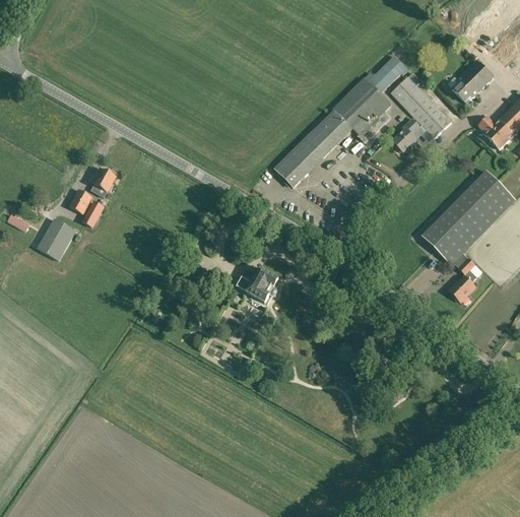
[(477,36),(515,1),(514,0),(472,0),(457,14),(477,36)]
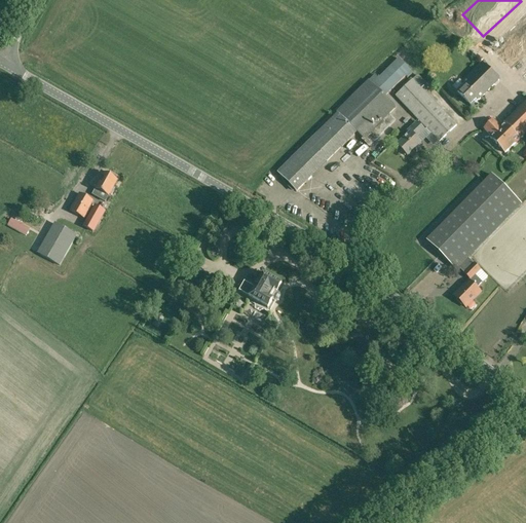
[(525,0),(494,32),(525,64),(525,0)]
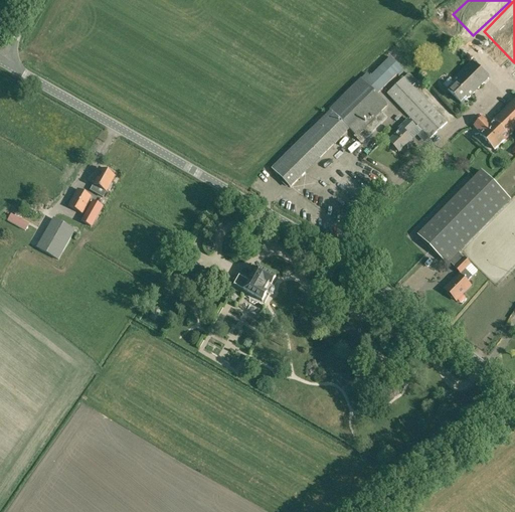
[(361,76),(376,92),(377,91),(401,66),(390,55),(371,73),(368,70),(361,76)]
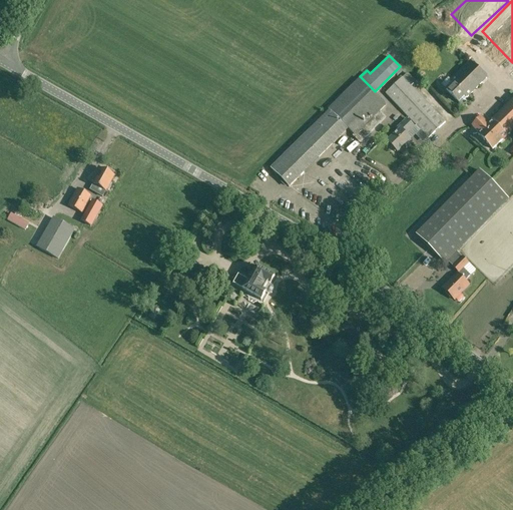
[(446,87),(459,100),(460,101),(486,75),(471,59),(452,78),(453,79),(446,87)]
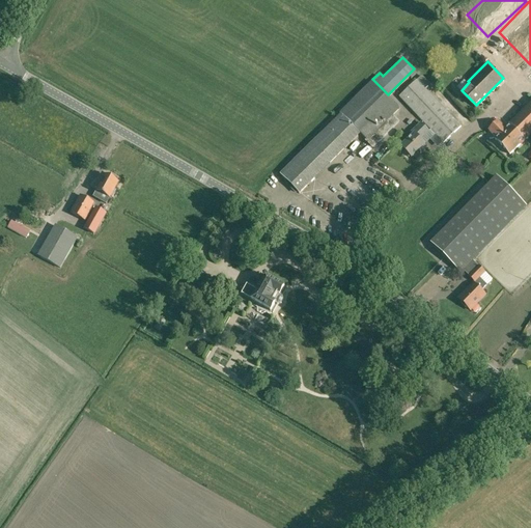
[(393,113),(399,107),(388,94),(372,79),(372,78),(339,110),(341,111),(361,132),(373,144),(398,118),(393,113)]
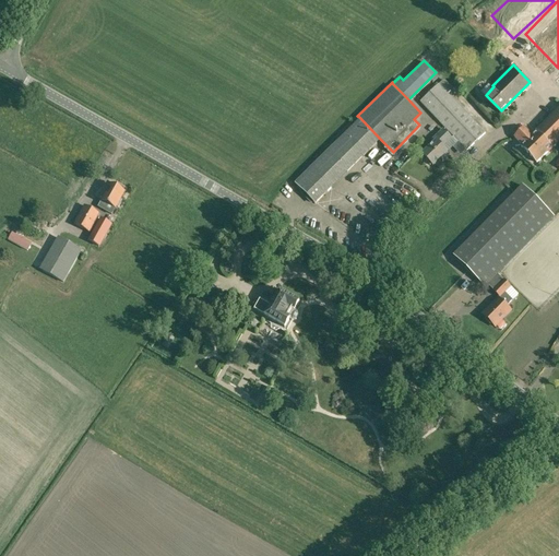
[(485,130),(438,82),(420,99),(467,148),(485,130)]
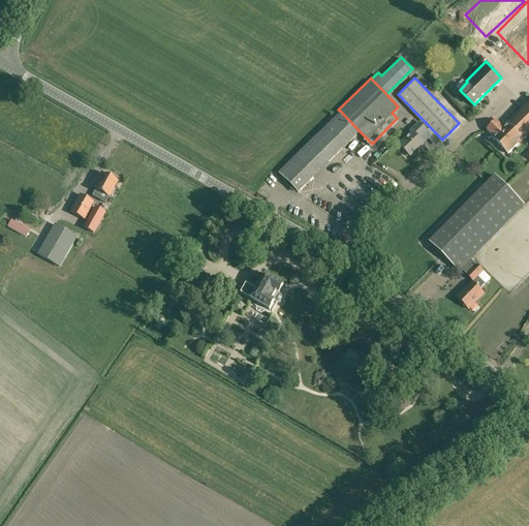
[(508,138),(501,146),(507,152),(523,137),(528,131),(528,100),(507,123),(514,129),(510,133),(505,128),(502,129),(501,128),(500,130),(508,138)]
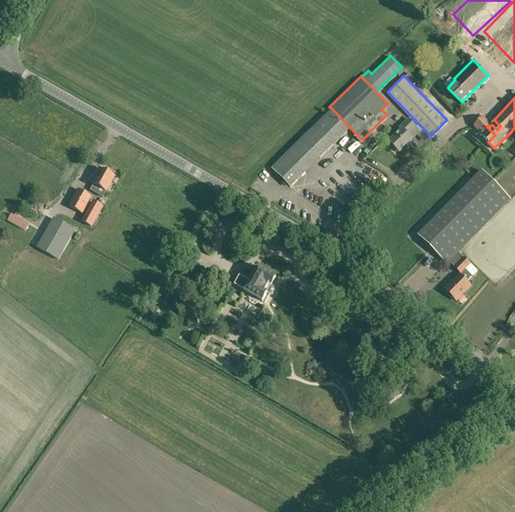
[(289,184),(291,186),(350,128),(331,108),(272,166),(278,173),(277,174),(287,185),(289,184)]
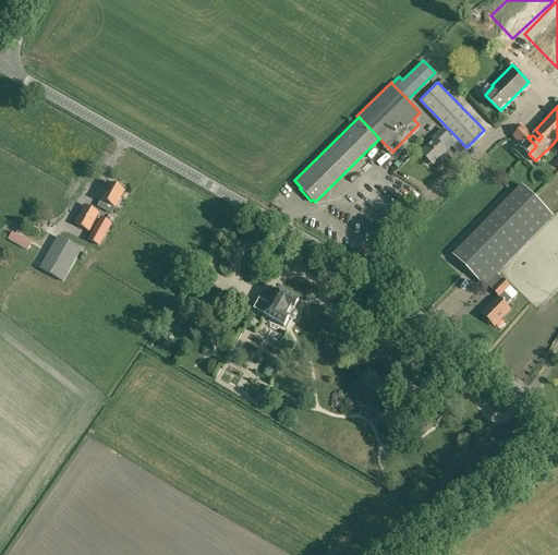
[(529,154),(536,146),(528,137),(529,135),(530,136),(533,135),(538,141),(542,136),(535,130),(531,133),(523,124),(513,134),(522,142),(520,144),(529,154)]
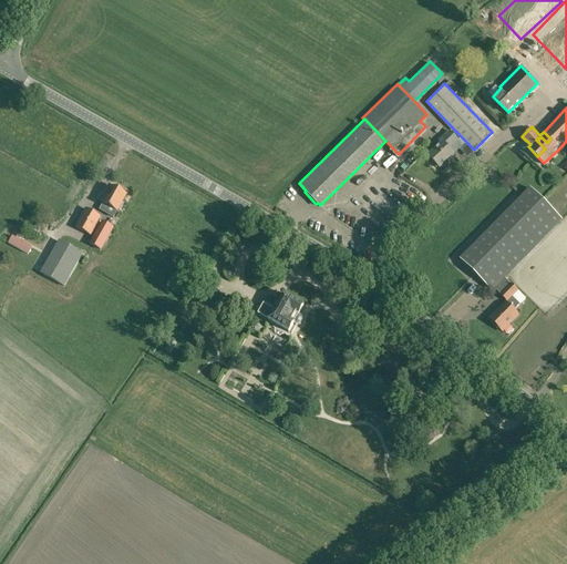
[(428,154),(433,160),(432,161),(436,165),(437,164),(439,165),(447,159),(450,161),(455,154),(453,152),(454,152),(449,146),(459,137),(450,129),(440,137),(442,141),(428,154)]
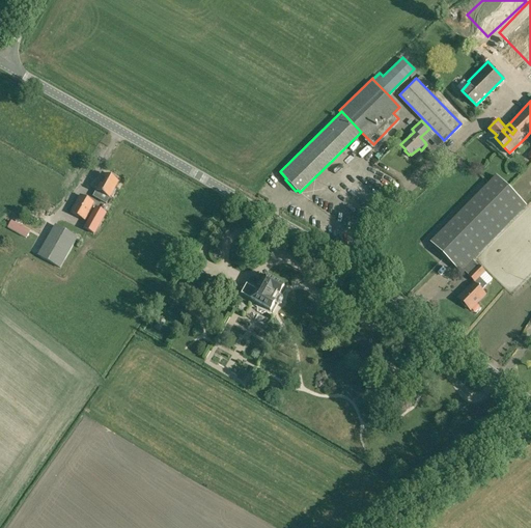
[(106,200),(110,194),(113,195),(116,188),(114,187),(118,178),(118,176),(114,174),(112,175),(106,171),(93,193),(106,200)]
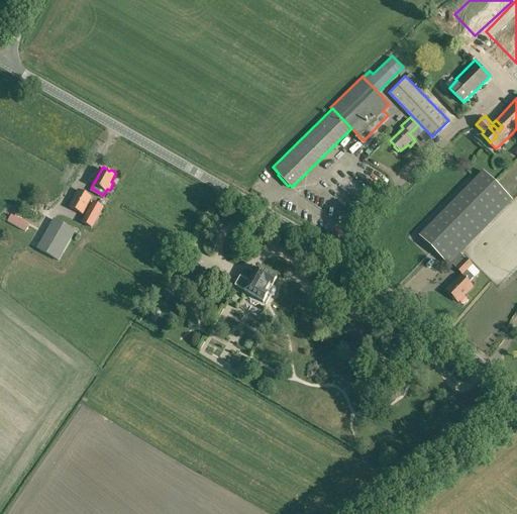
[(448,264),(513,198),(484,169),(419,234),(448,264)]
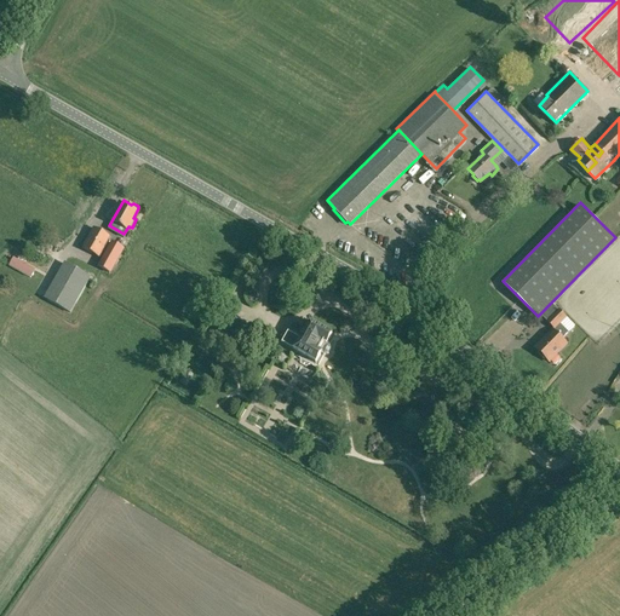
[(81,245),(98,254),(99,255),(112,235),(93,225),(81,245)]
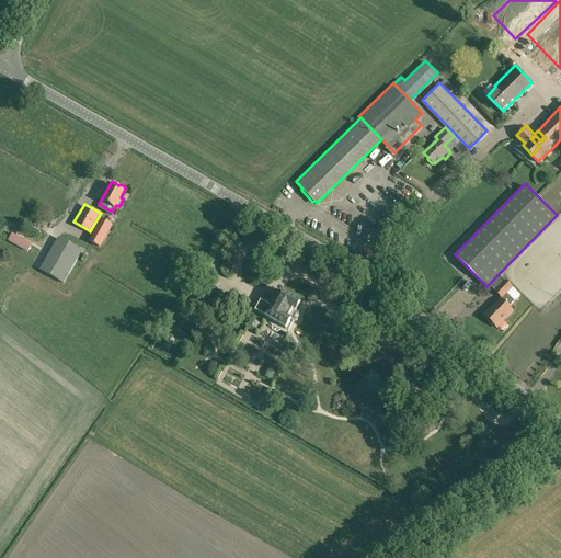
[(101,216),(98,221),(88,239),(100,245),(110,228),(113,221),(101,216)]
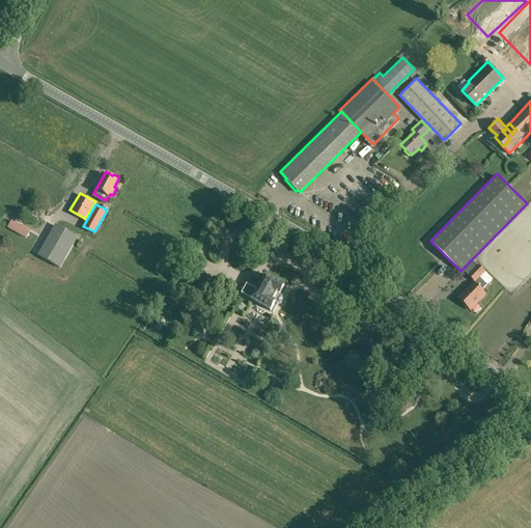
[(37,253),(60,266),(79,234),(55,221),(37,253)]
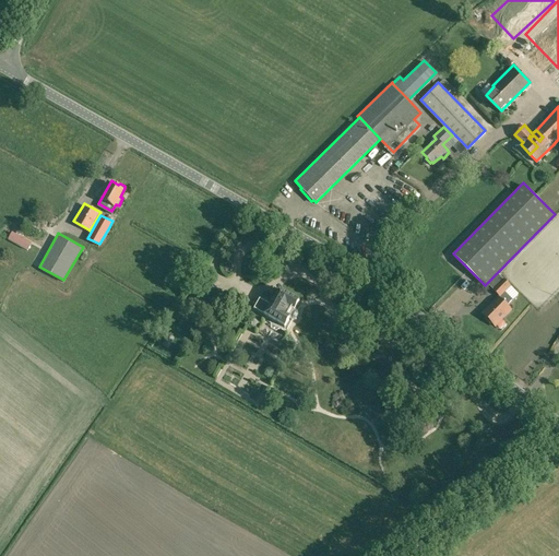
[(518,293),(510,285),(503,279),(494,290),(500,295),(483,312),(495,324),(511,309),(507,305),(518,293)]
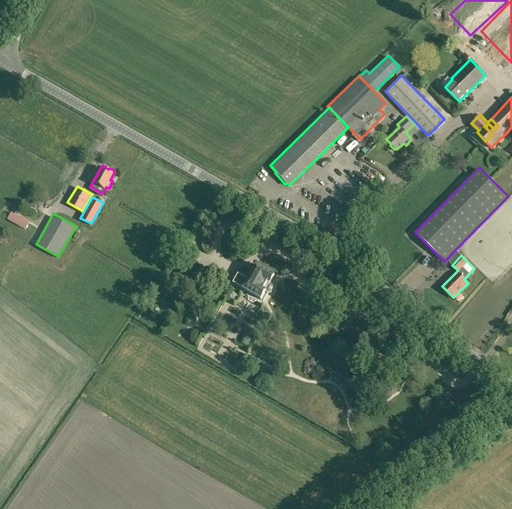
[(271,290),(273,286),(272,283),(269,282),(274,274),(255,263),(247,277),(239,273),(234,282),(261,297),(265,290),(268,291),(271,290)]
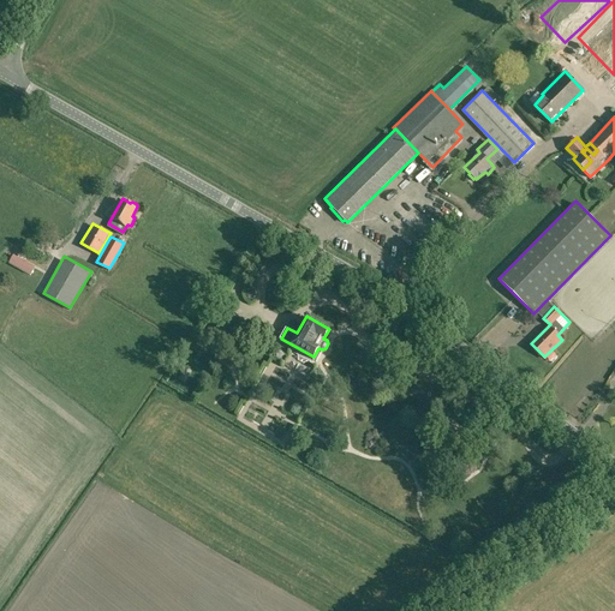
[(185,379),(191,369),(185,365),(178,376),(185,379)]
